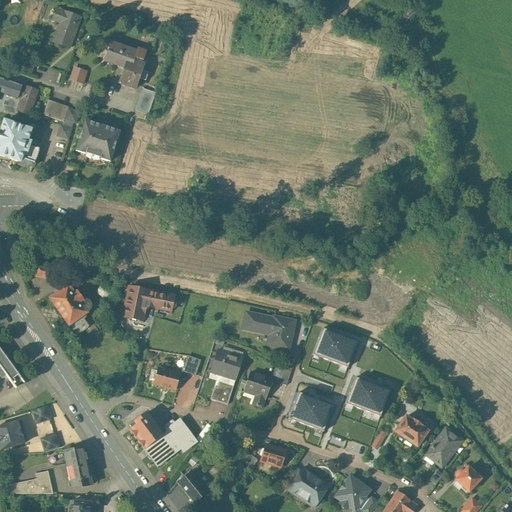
[(80,17),(55,9),(52,21),(59,23),(53,42),(69,47),(80,17)]
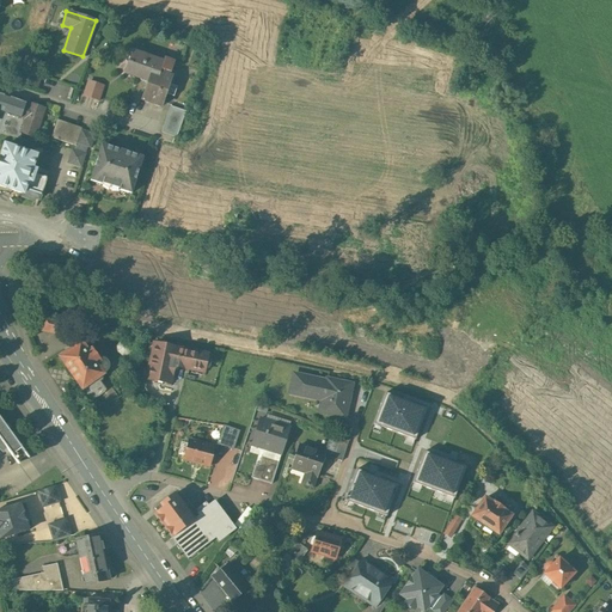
[(161,61),(134,53),(130,63),(127,62),(123,74),(146,81),(140,99),(161,106),(171,77),(169,77),(158,73),(161,61)]
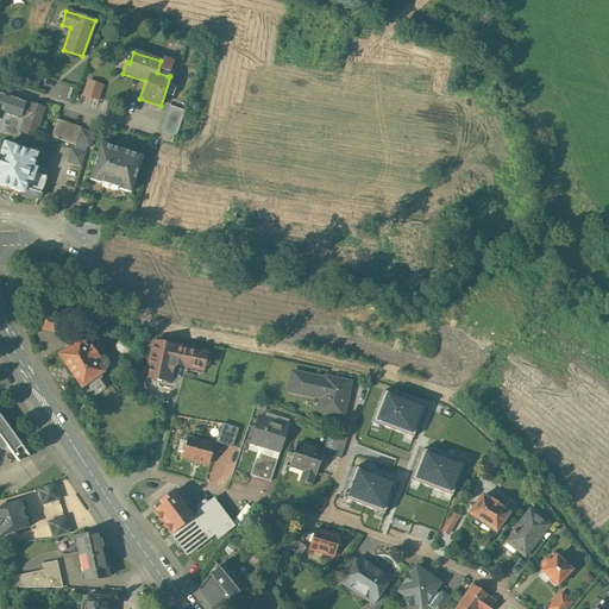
[(162,56),(161,61),(157,73),(168,76),(173,60),(162,56)]
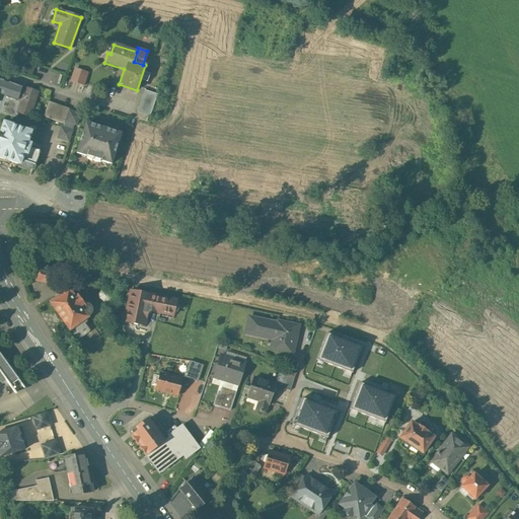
[(35,64),(24,61),(20,72),(31,75),(35,64)]
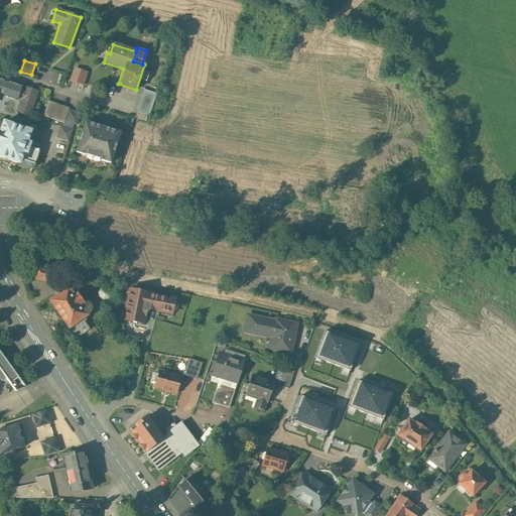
[(86,72),(75,68),(71,81),(82,85),(86,72)]
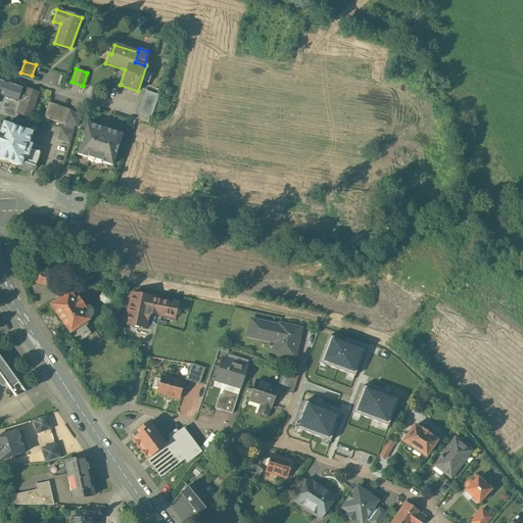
[(0,80),(0,92),(4,93),(3,96),(5,96),(16,100),(19,91),(20,88),(0,80)]
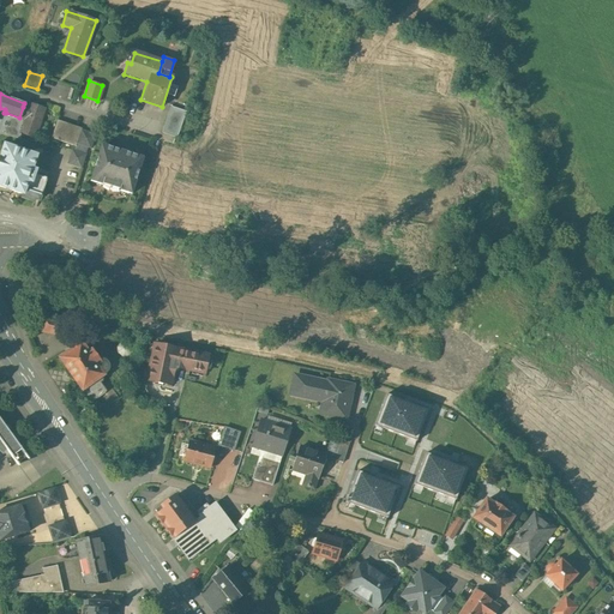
[(28,109),(23,107),(19,118),(24,119),(19,132),(22,133),(35,137),(44,109),(29,103),(28,109)]
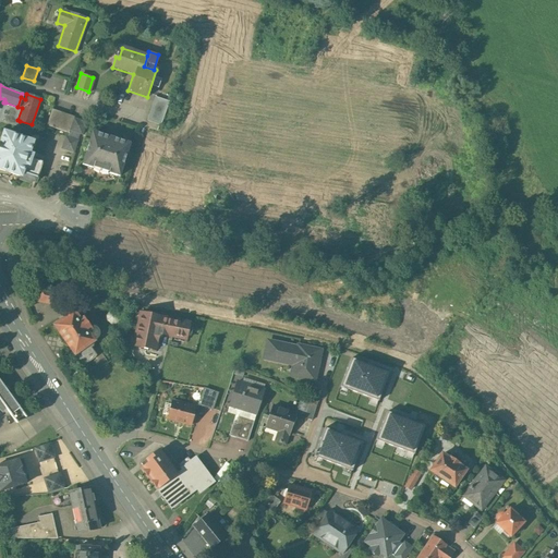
[(168,101),(154,96),(146,121),(160,125),(168,101)]
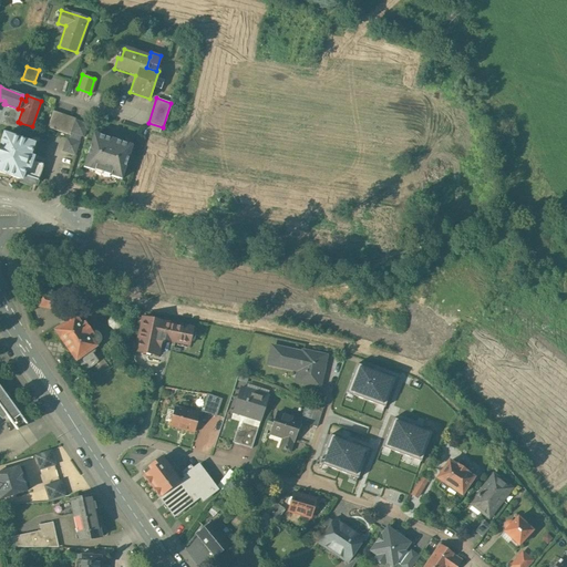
[(0,123),(18,130),(20,123),(18,122),(22,110),(18,109),(6,104),(0,119),(0,123)]
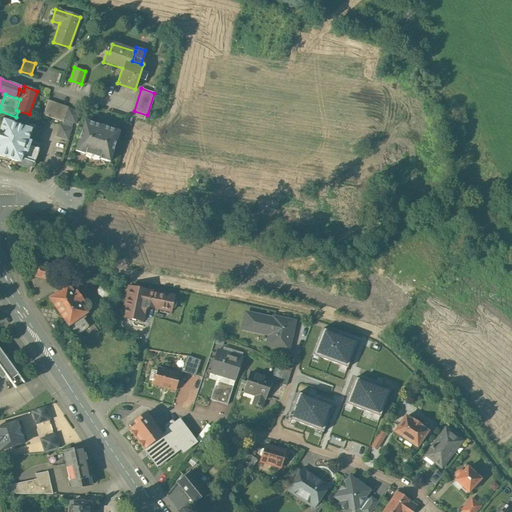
[(54,102),(47,100),(42,115),(49,117),(54,102)]
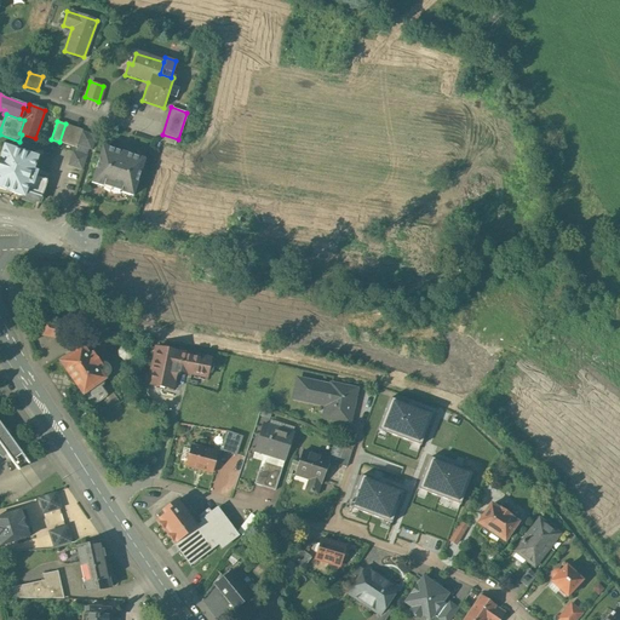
[(82,130),(65,124),(59,142),(76,148),(76,145),(81,131),(82,130)]
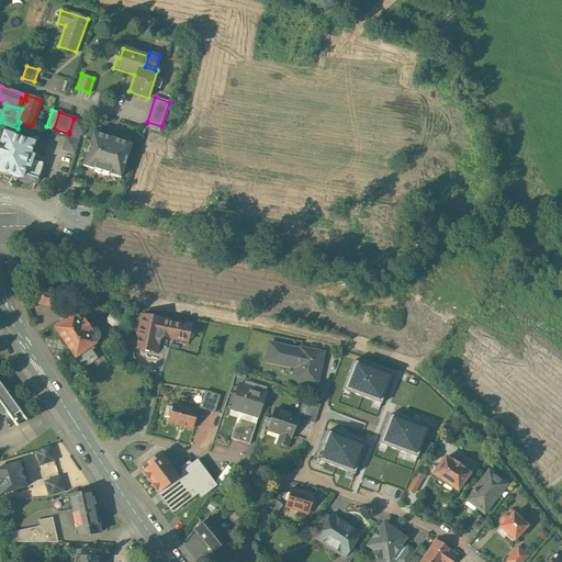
[(87,123),(74,119),(69,132),(82,136),(87,123)]
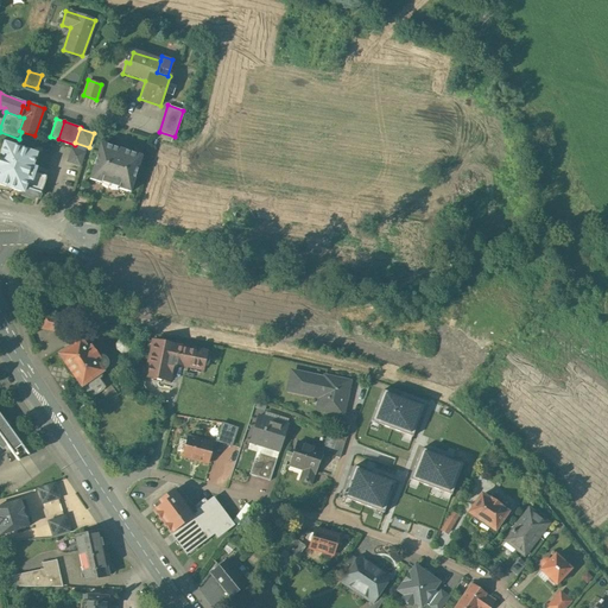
[(119,149),(101,143),(89,179),(112,189),(119,188),(130,192),(141,156),(125,150),(119,149)]
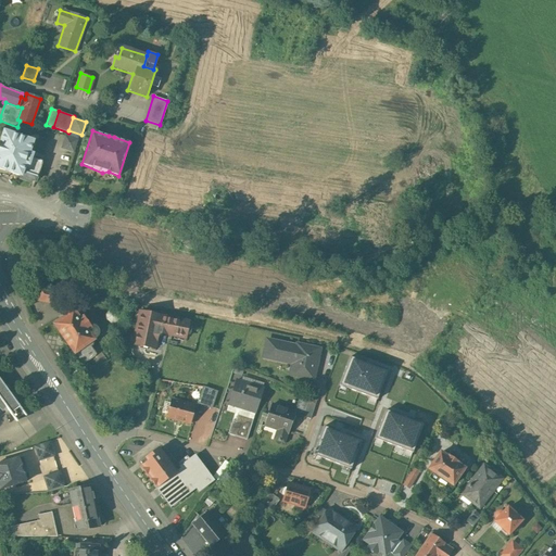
[(32,141),(4,131),(0,142),(0,168),(20,176),(28,150),(32,141)]
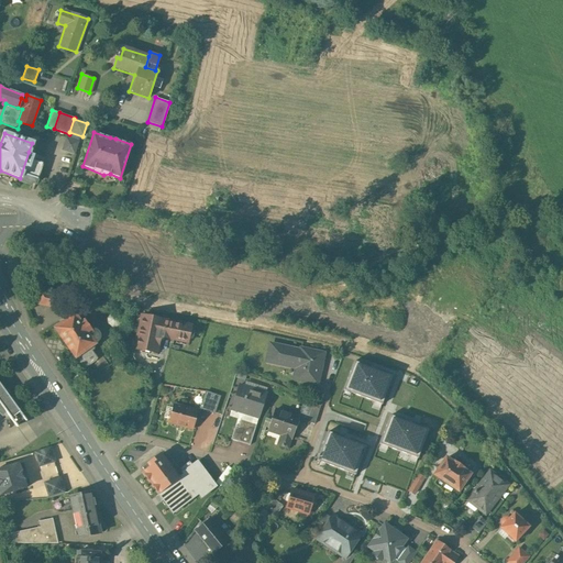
[(78,142),(65,138),(61,150),(74,155),(78,142)]
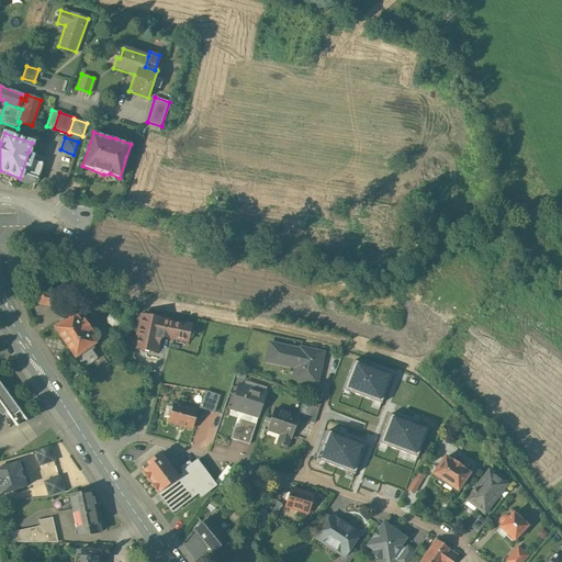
[(33,153),(29,152),(20,178),(19,181),(30,186),(31,181),(36,183),(43,163),(31,159),(33,153)]
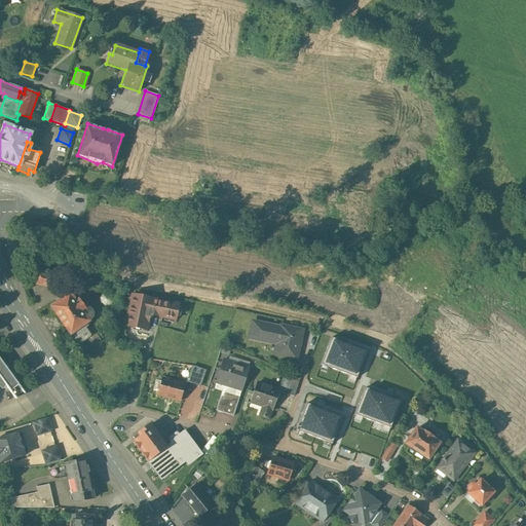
[(200,264),(216,267),(219,256),(202,253),(200,264)]
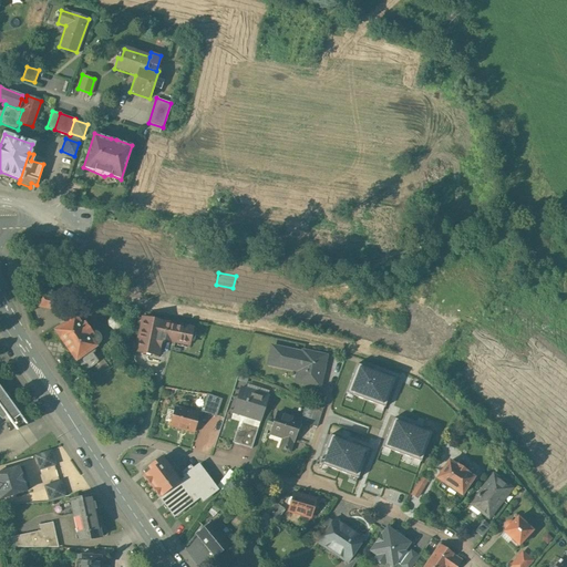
[(59,298),(39,294),(37,306),(57,310),(59,298)]
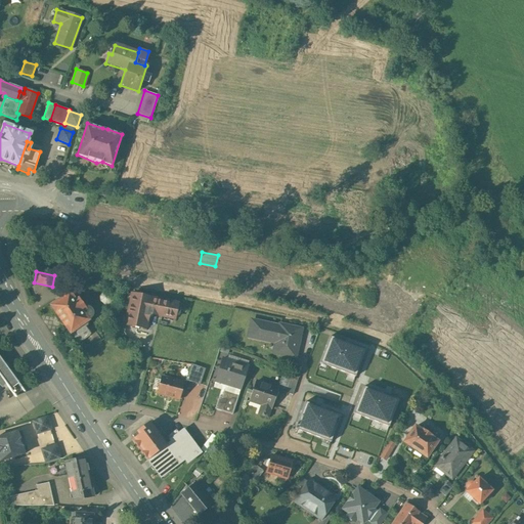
[(60,297),(60,299),(50,306),(56,313),(54,314),(54,316),(60,325),(62,326),(64,324),(78,343),(90,334),(85,326),(88,324),(88,322),(87,321),(92,316),(93,313),(92,310),(90,308),(87,307),(85,308),(84,309),(77,300),(75,302),(69,294),(67,293),(63,293),(62,294),(60,295),(60,297)]
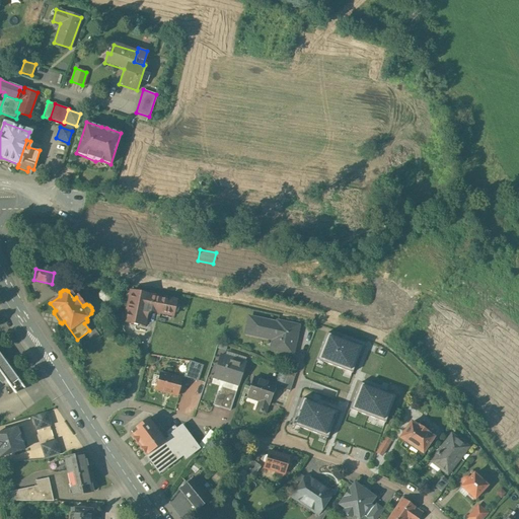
[(175,300),(130,291),(128,300),(124,321),(144,325),(146,314),(150,311),(172,315),(175,300)]
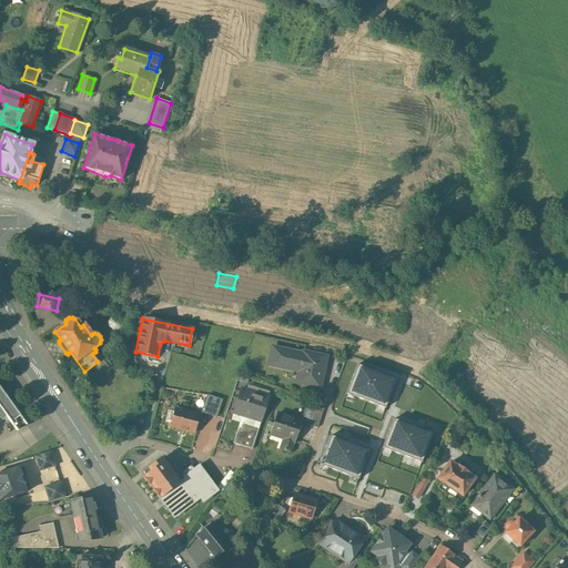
[(124,350),(135,352),(140,328),(129,326),(124,350)]
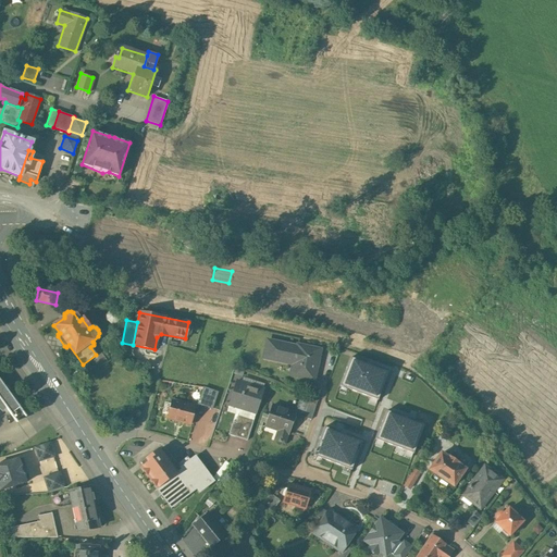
[(296,347),(267,341),(263,357),(300,366),(298,376),(313,379),(320,349),(297,345),(296,347)]
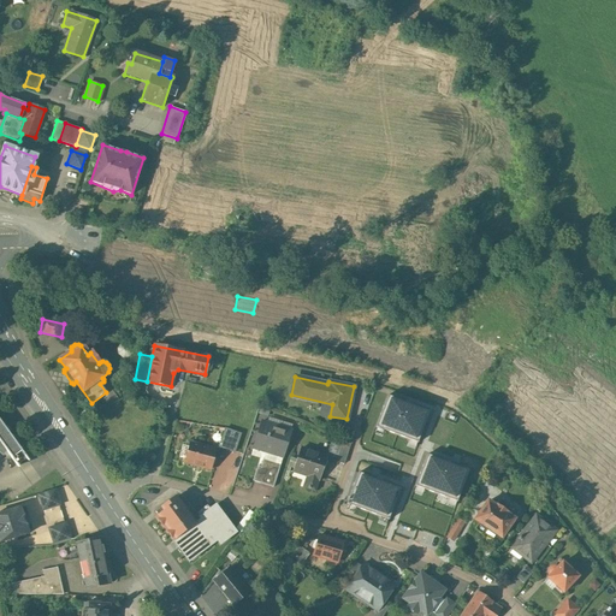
[(425,412),(391,398),(380,426),(414,439),(425,412)]
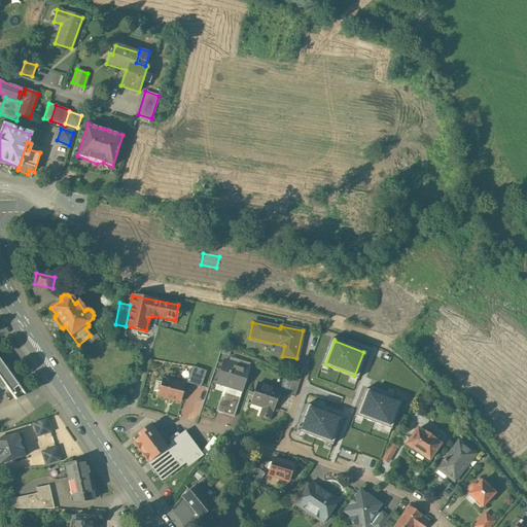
[(308,369),(320,373),(324,359),(312,356),(308,369)]
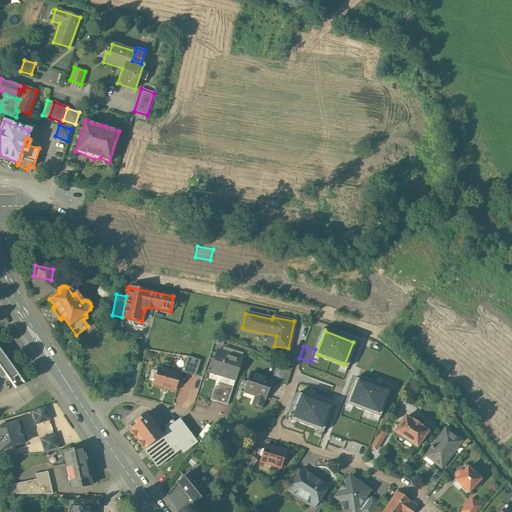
[(241,358),(217,350),(210,372),(224,376),(235,379),(241,358)]
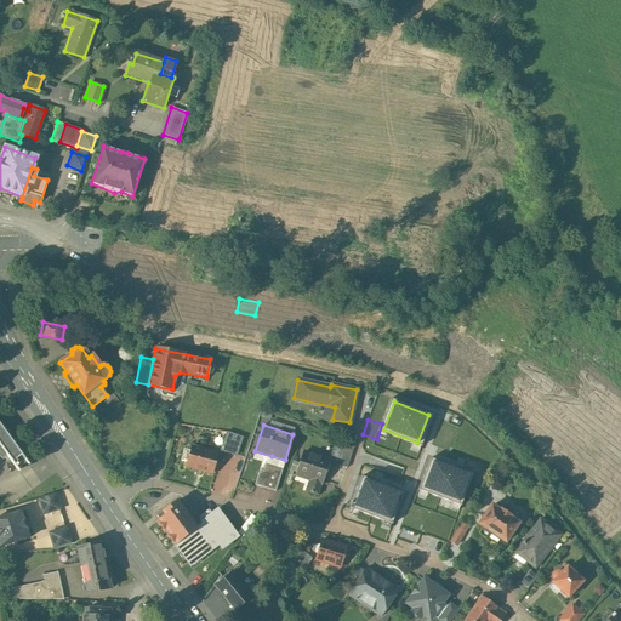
[(23,462),(0,432),(0,453),(13,471),(23,462)]
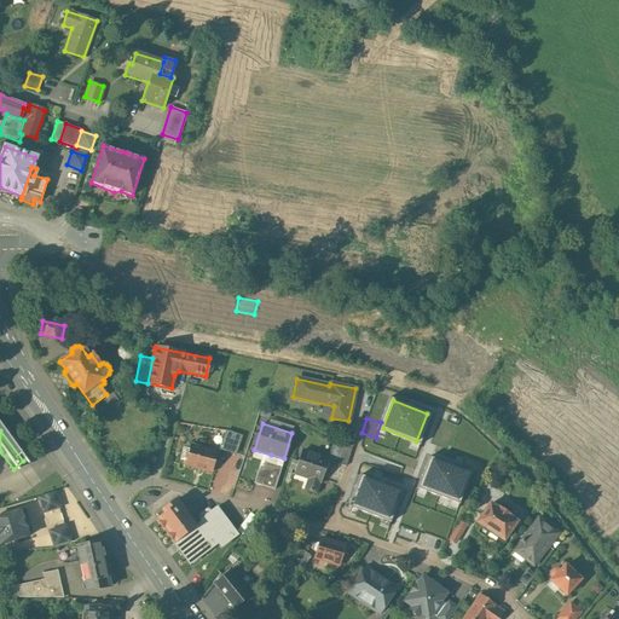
[(243,437),(225,431),(219,447),(238,455),(243,437)]
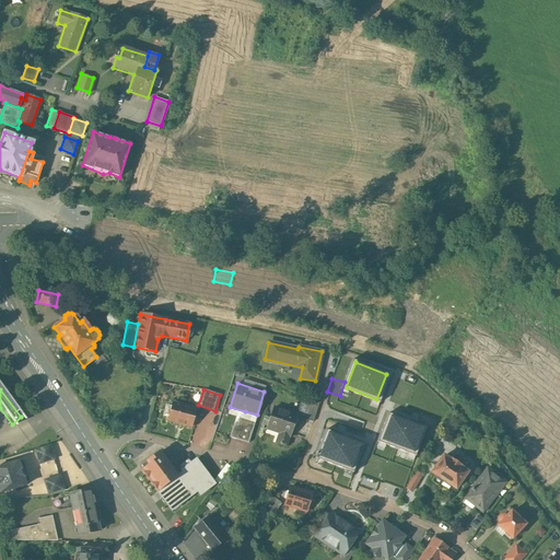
[(300,416),(305,418),(311,401),(305,399),(300,416)]
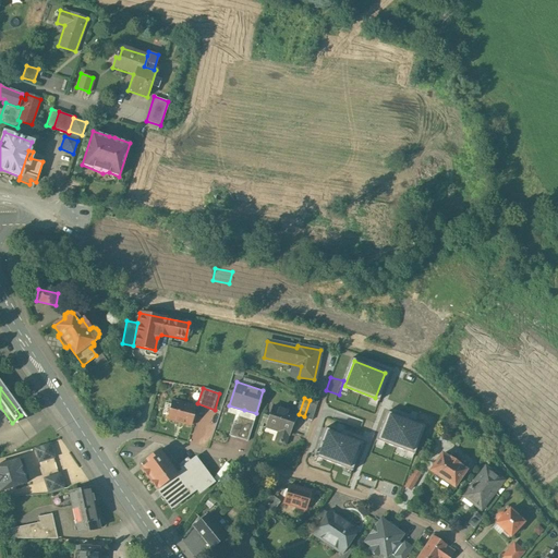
[(317,401),(311,399),(310,400),(304,416),(304,419),(311,421),(317,401)]
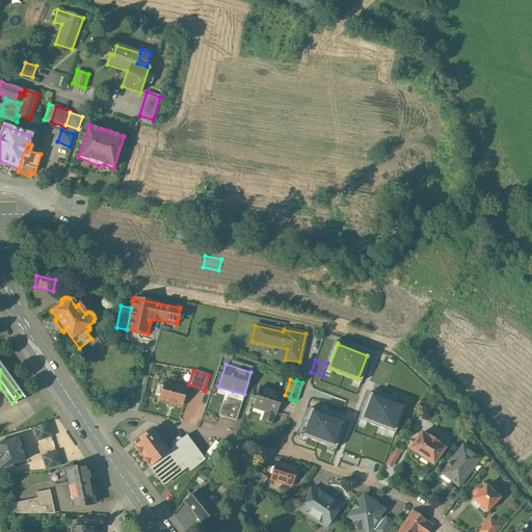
[(186,389),(163,382),(159,400),(181,405),(186,389)]
